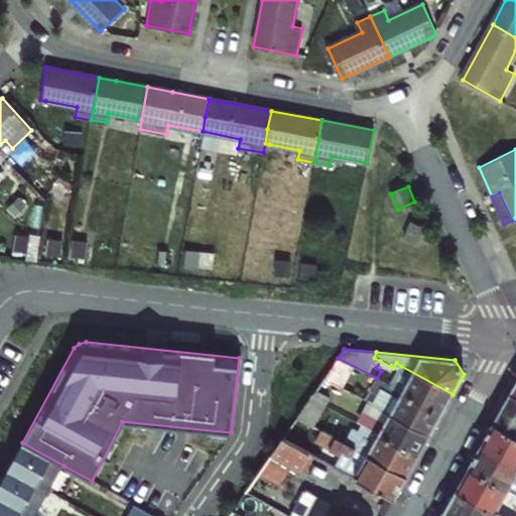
[(390,386),(442,413),(453,394),(401,366),(390,386)]
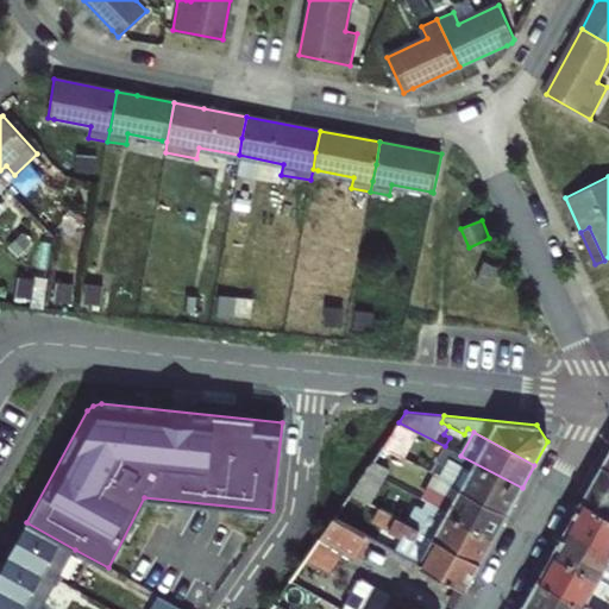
[(403,445),(389,435),(382,446),(399,454),(403,445)]
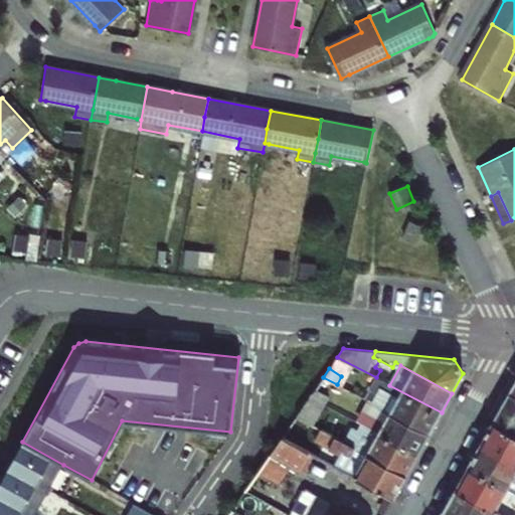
[(338,385),(337,384),(323,377),(310,395),(326,404),(338,385)]
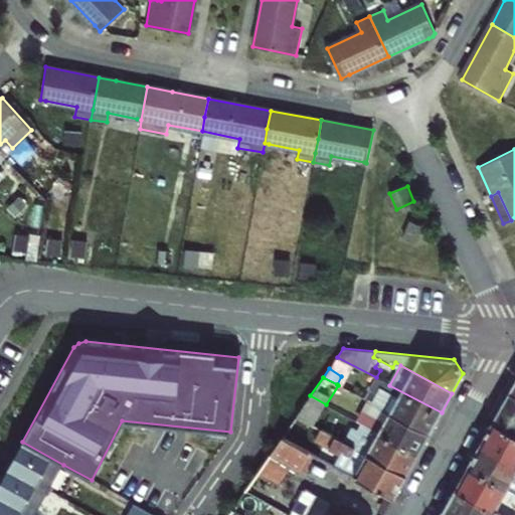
[(430,433),(442,412),(389,385),(384,381),(372,402),(430,433)]
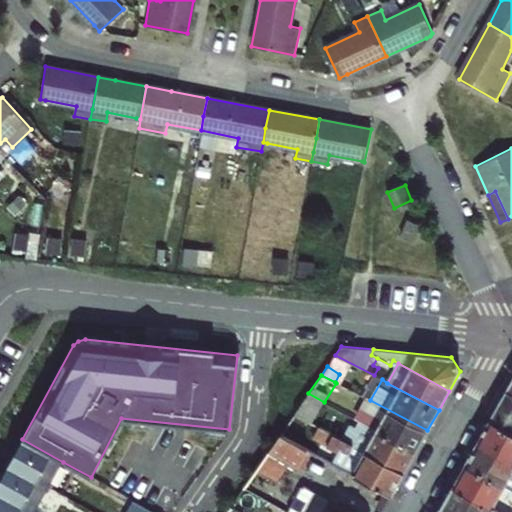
[(491,420),(511,432),(511,391),(508,389),(491,420)]
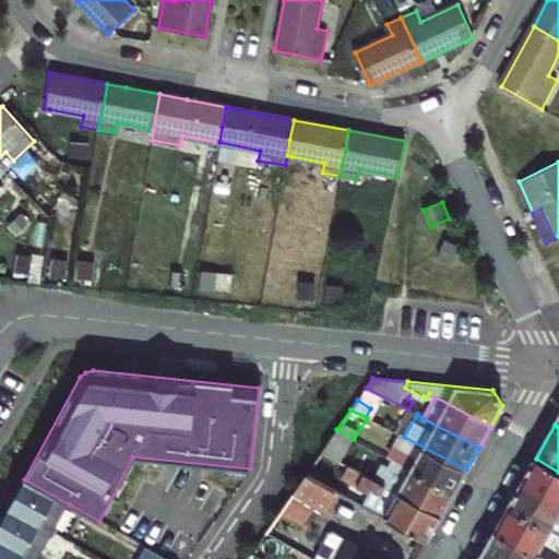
[(340,462),(354,439),(336,429),(321,451),(340,462)]
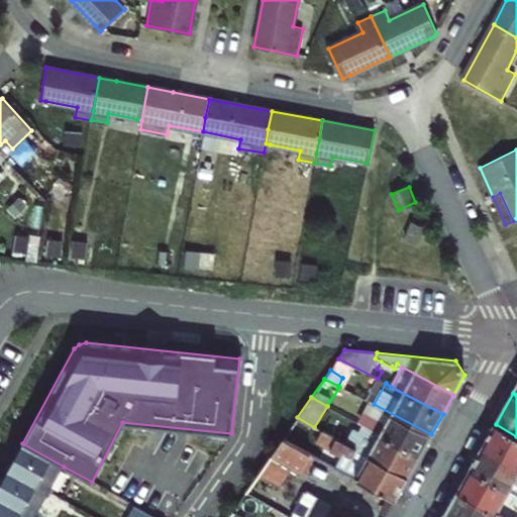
[(419,456),(431,434),(374,404),(373,404),(366,417),(383,427),(380,434),(419,456)]
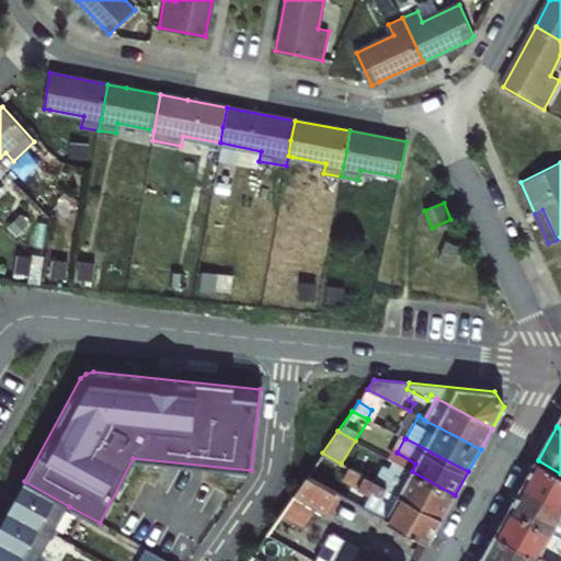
[(525,484),(560,503),(560,473),(538,460),(525,484)]
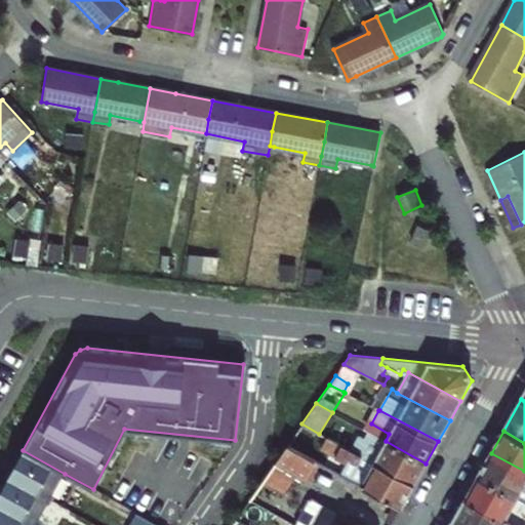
[(414,484),(426,463),(386,441),(367,432),(364,438),(358,435),(350,450),(414,484)]
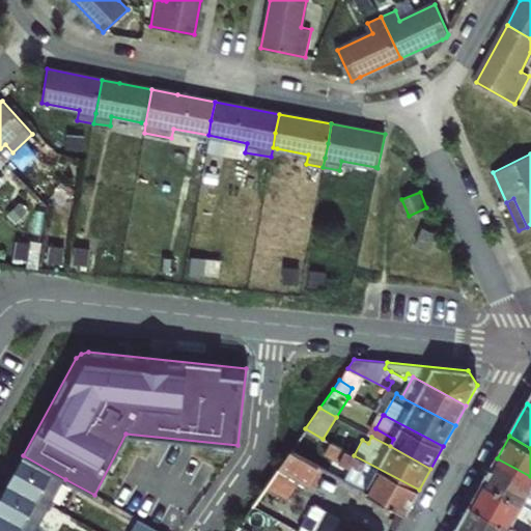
[(319,466),(290,449),(264,487),(287,500),(300,480),(308,485),(319,466)]
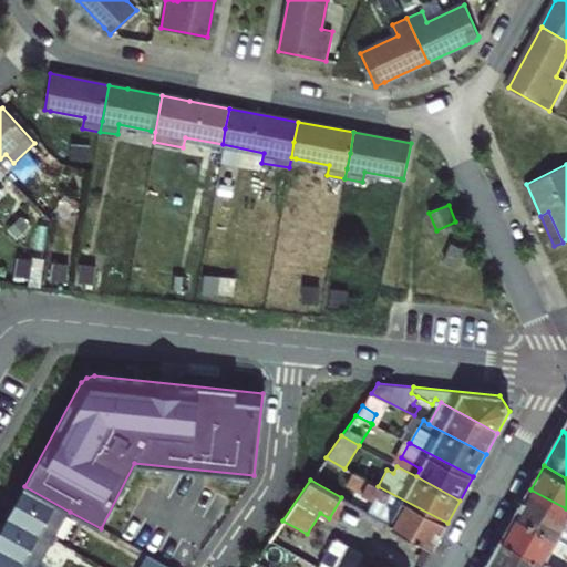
[(377,517),(424,544),(434,548),(447,523),(378,486),(370,482),(362,494),(374,501),(378,496),(385,501),(377,517)]
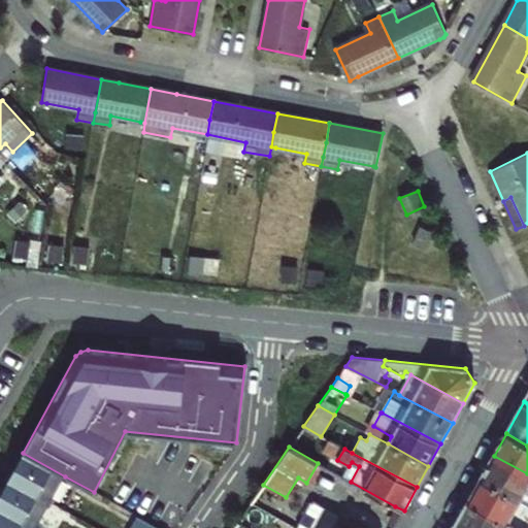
[(23,453),(0,493),(0,527),(36,527),(65,476),(23,453)]
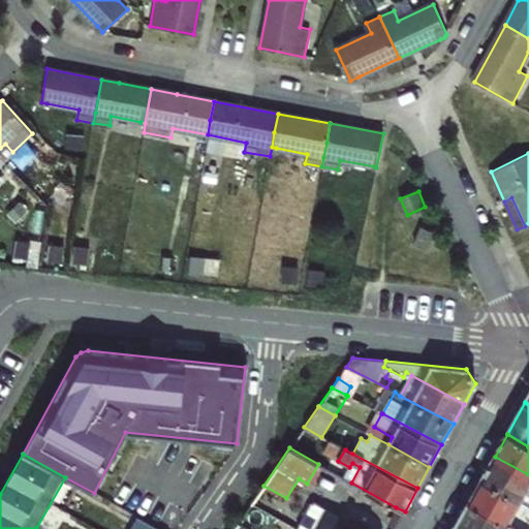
[(528,474),(495,457),(481,479),(528,505),(528,474)]
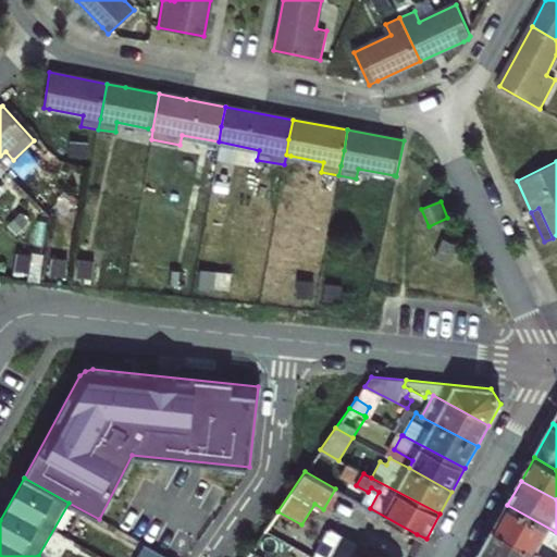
[(362,503),(370,508),(379,492),(371,487),(368,492),(362,503)]
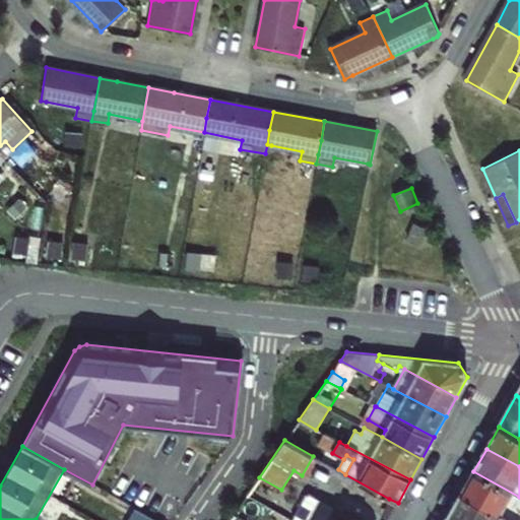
[(461,495),(507,519),(519,519),(519,497),(473,471),(461,495)]
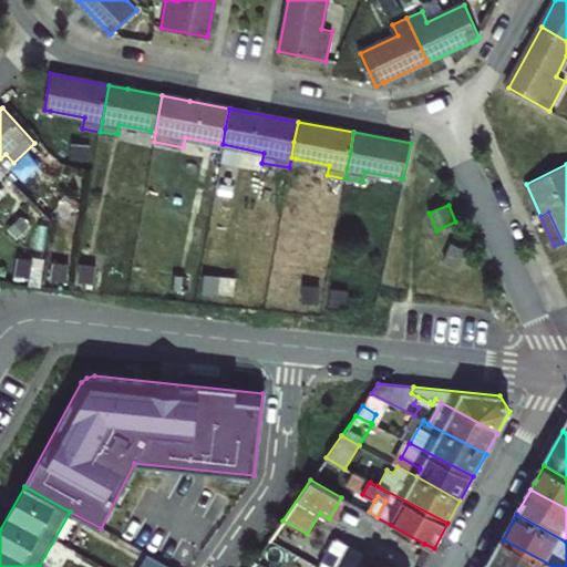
[(490,563),(497,566),(553,566),(503,539),(490,563)]
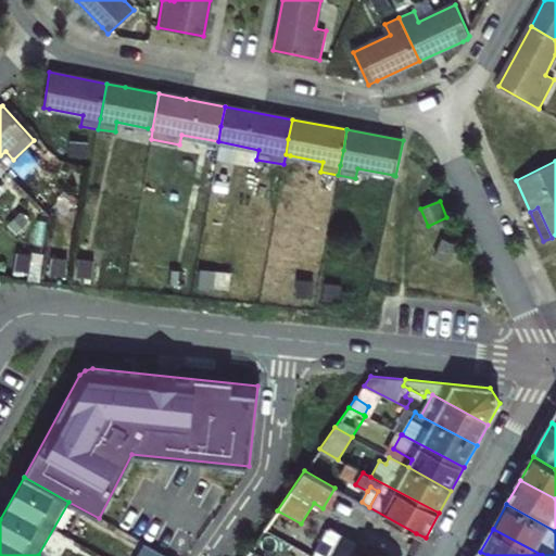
[(406,551),(415,555),(426,538),(416,533),(406,551)]
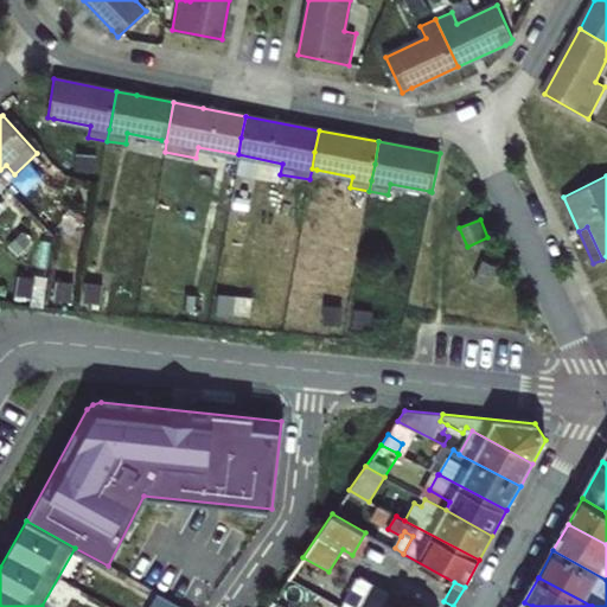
[(400,606),(395,605),(398,599),(375,585),(362,606),(400,606)]
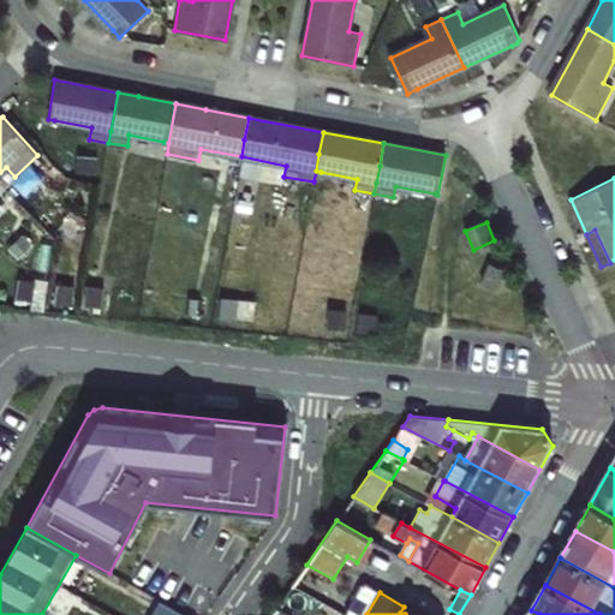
[(161,614),(167,604),(157,599),(148,614),(161,614)]
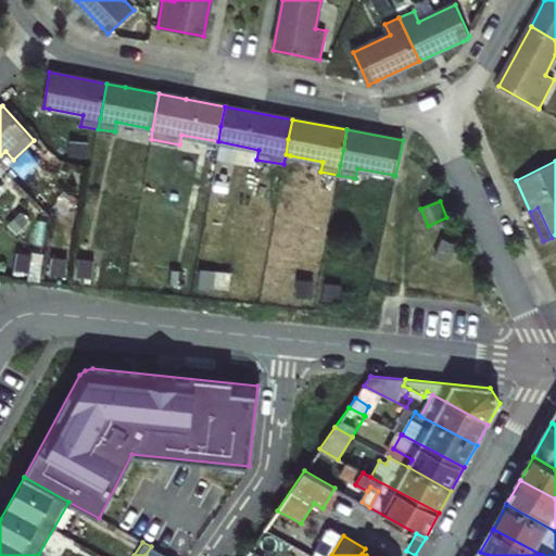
[(167,555),(151,546),(146,555),(167,555)]
